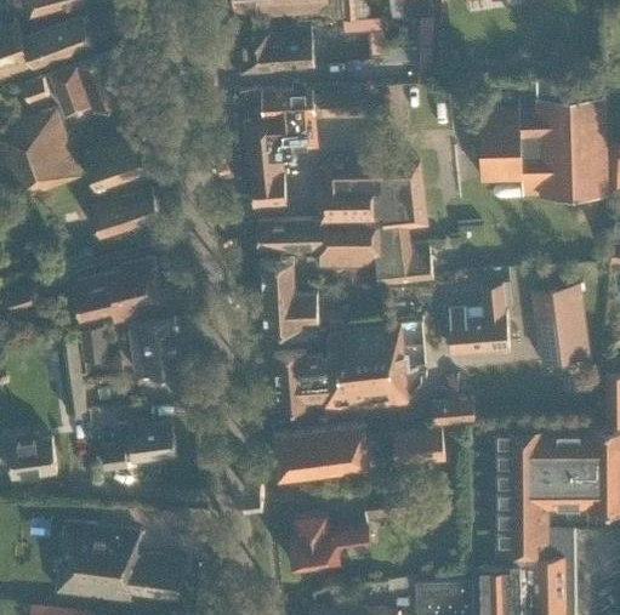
[(86,6),(84,0),(11,0),(16,17),(27,13),(29,22),(86,6)]
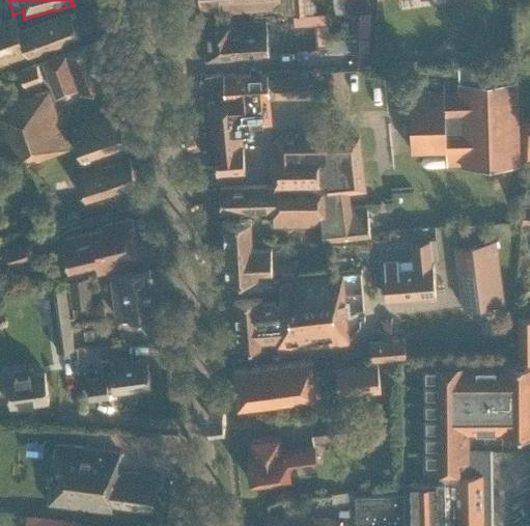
[(197,0),(198,7),(224,4),(225,16),(279,10),(279,19),(294,18),(291,0),(197,0)]
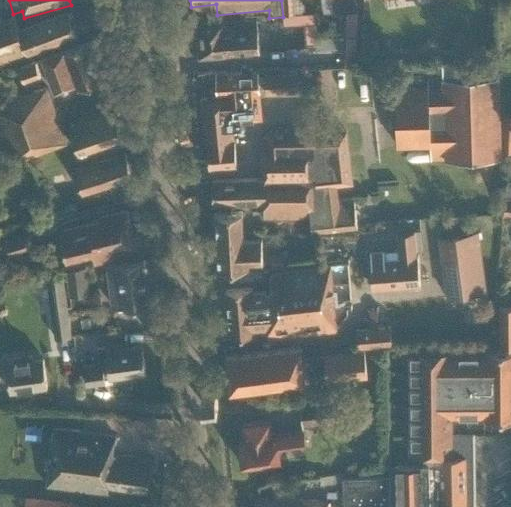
[(295,0),(282,0),(284,19),(301,18),(300,4),(296,5),(295,0)]
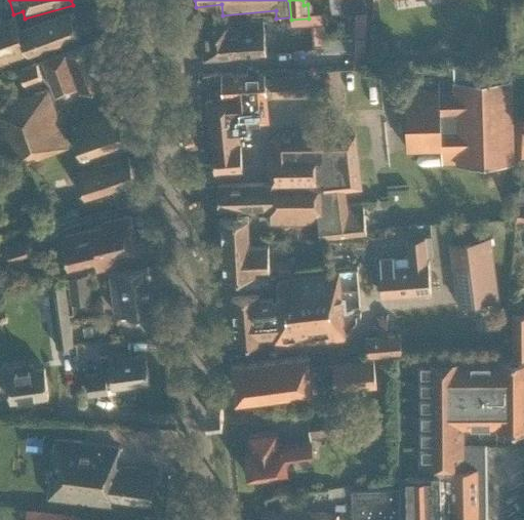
[(364,0),(337,0),(340,14),(366,13),(364,0)]
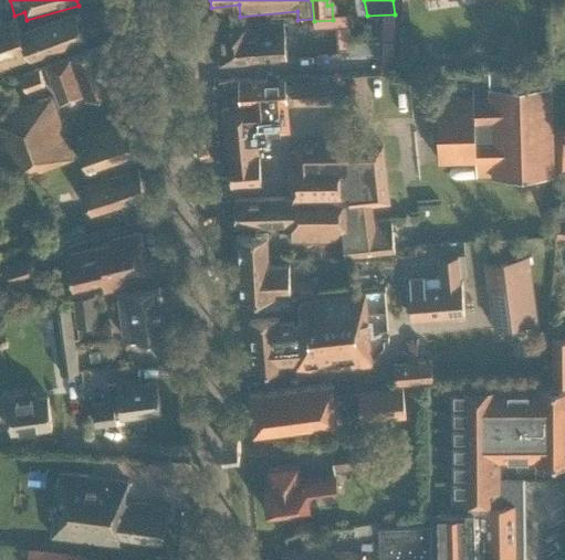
[(395,0),(396,11),(407,11),(406,0),(395,0)]
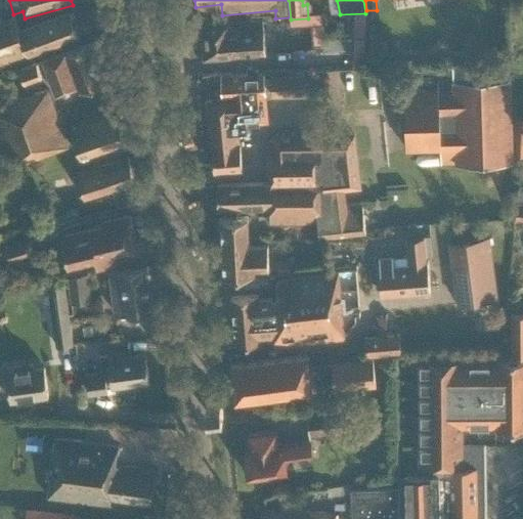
[(0,70),(77,42),(69,17),(17,36),(11,18),(0,23),(0,70)]
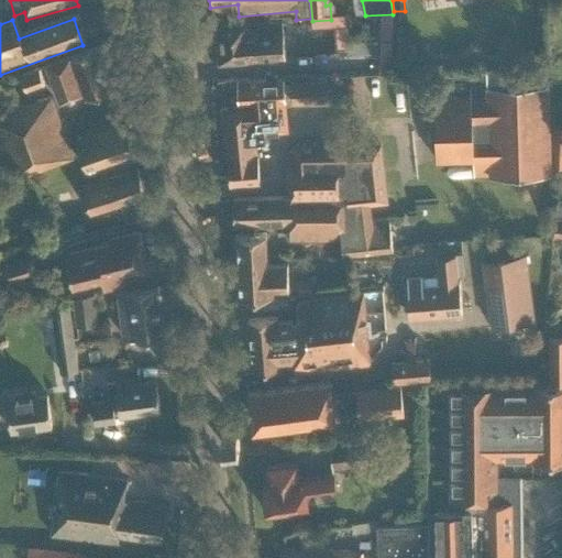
[(342,19),(309,22),(310,33),(343,30),(342,19)]
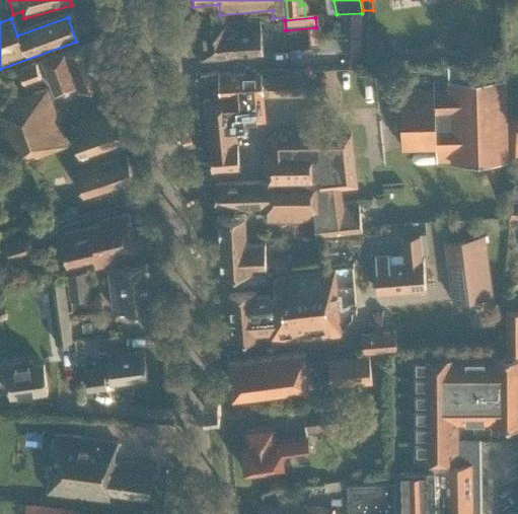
[(350,17),(349,42),(359,42),(360,17),(350,17)]
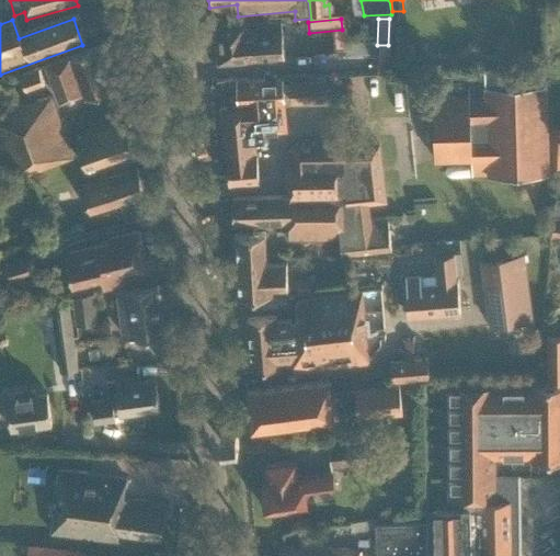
[(246,25),(215,27),(217,67),(256,65),(254,37),(247,37),(246,25)]
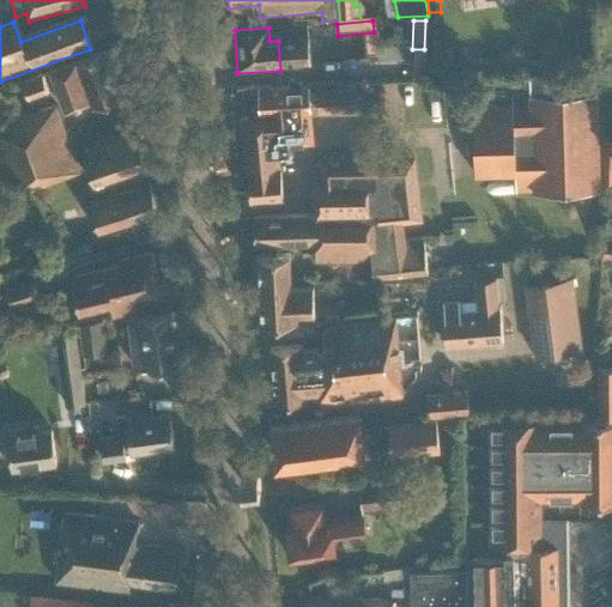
[(284,40),(278,41),(280,71),(310,68),(308,29),(283,31),(284,40)]
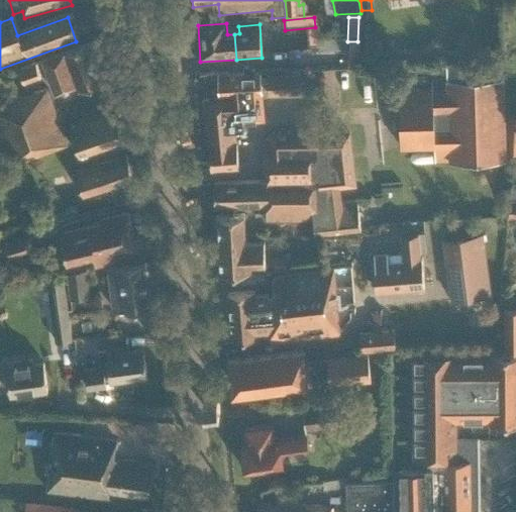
[(348,42),(346,71),(355,72),(357,43),(348,42)]
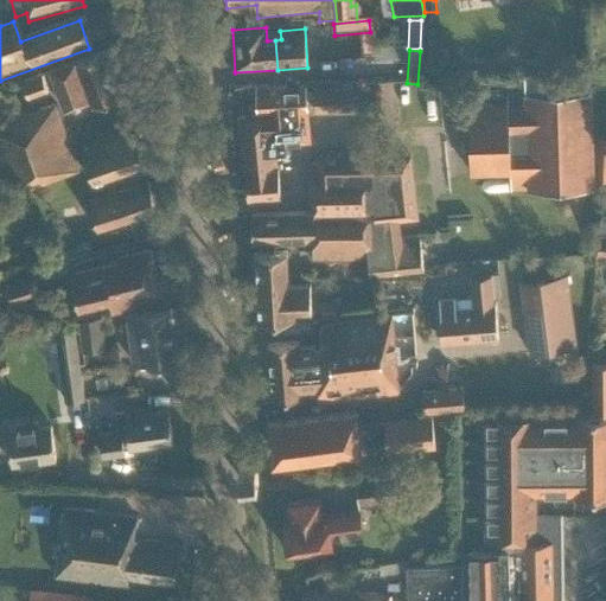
[(76,65),(48,76),(59,108),(53,110),(57,119),(63,116),(89,106),(91,112),(122,100),(104,55),(76,65)]
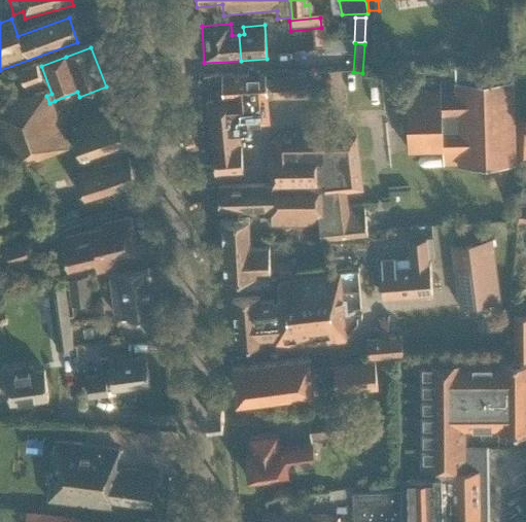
[(18,74),(23,88),(40,81),(35,67),(18,74)]
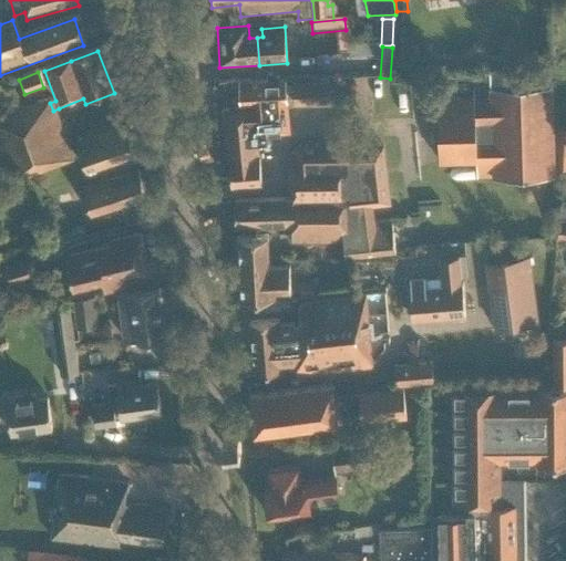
[(240,112),(220,114),(223,138),(269,134),(269,136),(289,135),(284,83),(251,86),(250,84),(238,85),(240,112)]
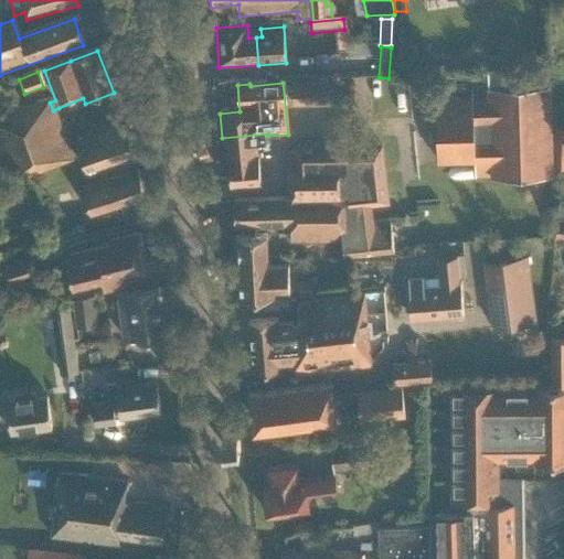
[(326,86),(291,88),(293,107),(327,106),(326,86)]
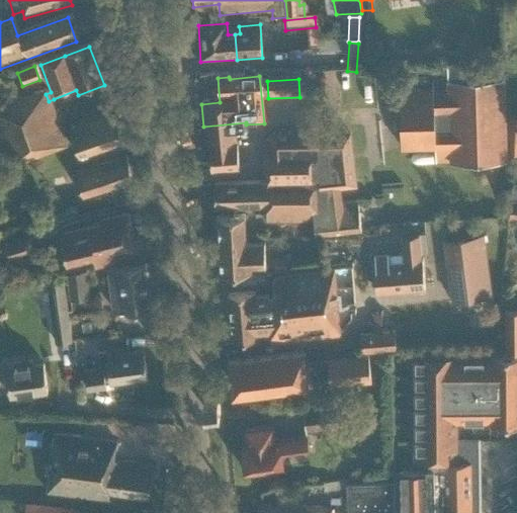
[(431,93),(399,94),(400,153),(433,152),(434,168),(507,166),(505,82),(431,84),(431,93)]
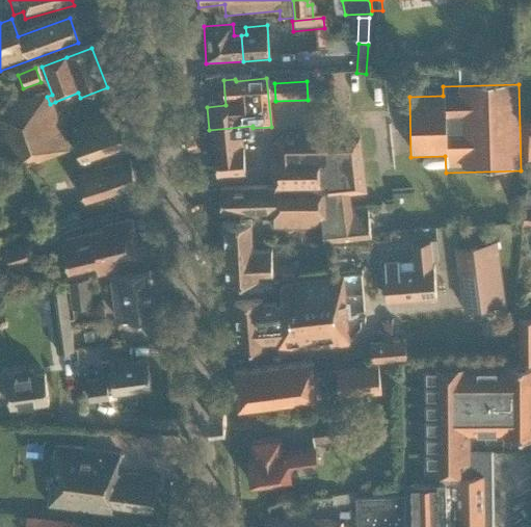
[(47,97),(0,114),(0,162),(6,178),(69,154),(50,104),(47,97)]
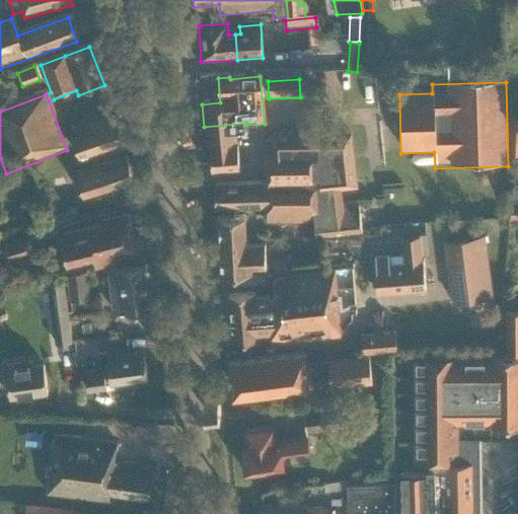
[(78,160),(123,145),(114,115),(68,129),(78,160)]
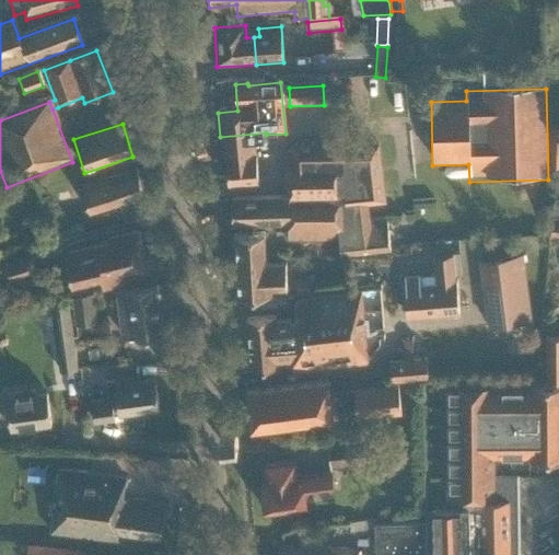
[(266,133),(220,137),(222,162),(226,161),(230,188),(258,185),(256,159),(268,158),(266,135),(266,133)]
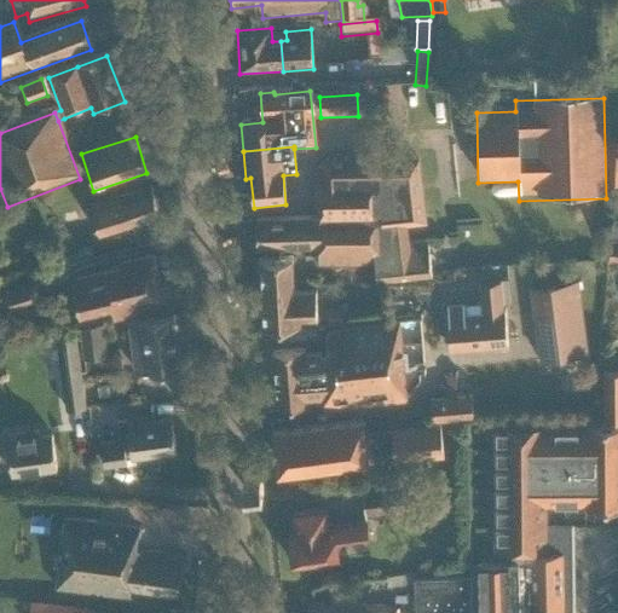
[(617,152),(606,154),(607,186),(617,185),(617,152)]
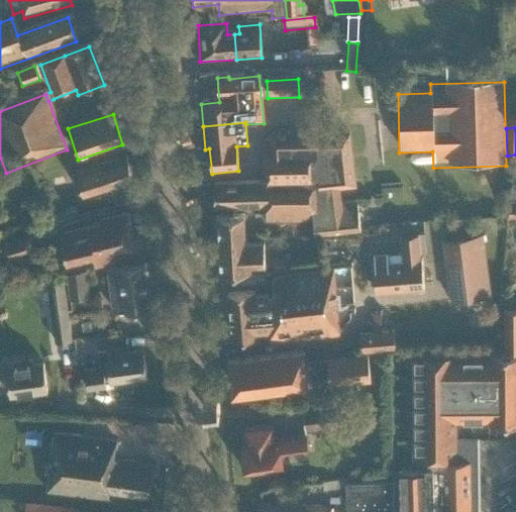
[(264,143),(265,186),(260,186),(259,185),(214,186),(214,210),(266,208),(267,224),(312,223),(313,239),(342,237),(358,233),(355,204),(339,206),(337,186),(345,185),(343,138),(335,138),(335,139),(323,140),(323,138),(316,139),(316,141),(304,142),(304,139),(290,140),(290,142),(278,143),(278,140),(272,140),(272,143),(264,143)]
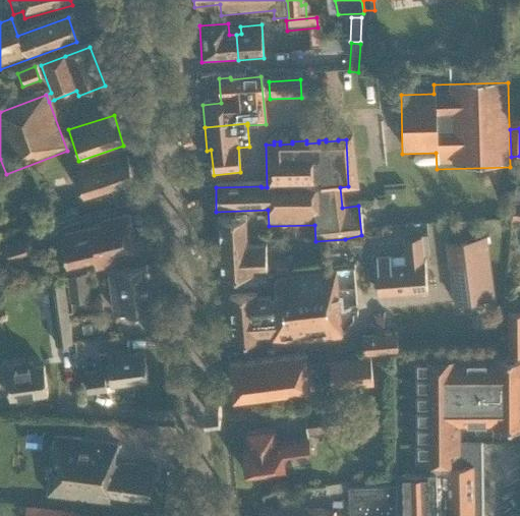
[(101,168),(107,193),(112,192),(115,207),(120,205),(121,208),(125,207),(121,189),(132,186),(126,162),(101,168)]
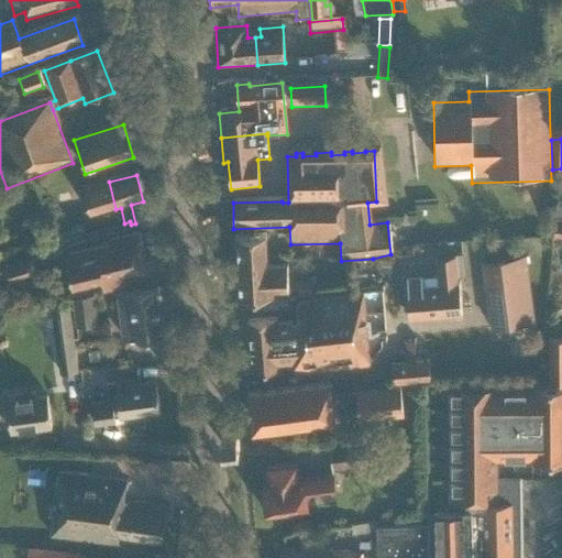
[(116,209),(109,182),(80,189),(88,217),(116,209)]
